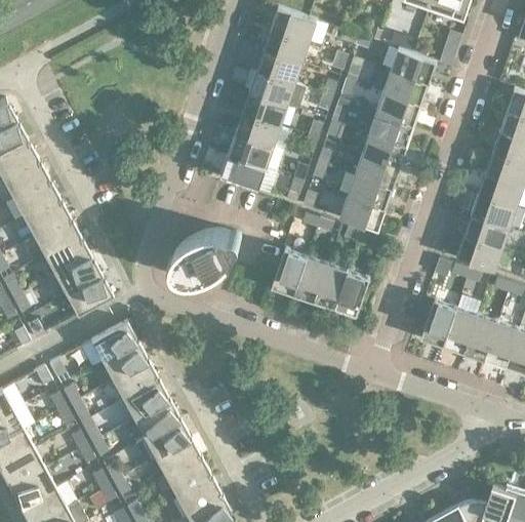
[(404,0),(429,8),(431,0),(404,0)]
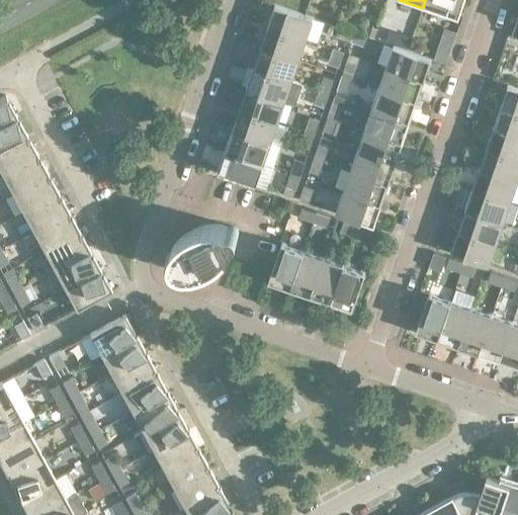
[(425,0),(423,8),(458,20),(464,0),(425,0)]
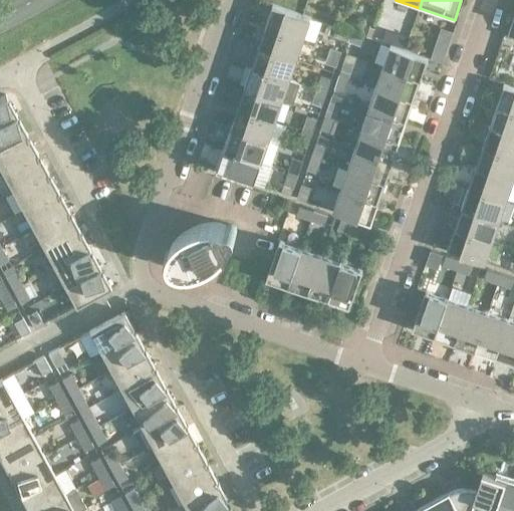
[(272,7),(265,28),(303,41),(310,20),(272,7)]
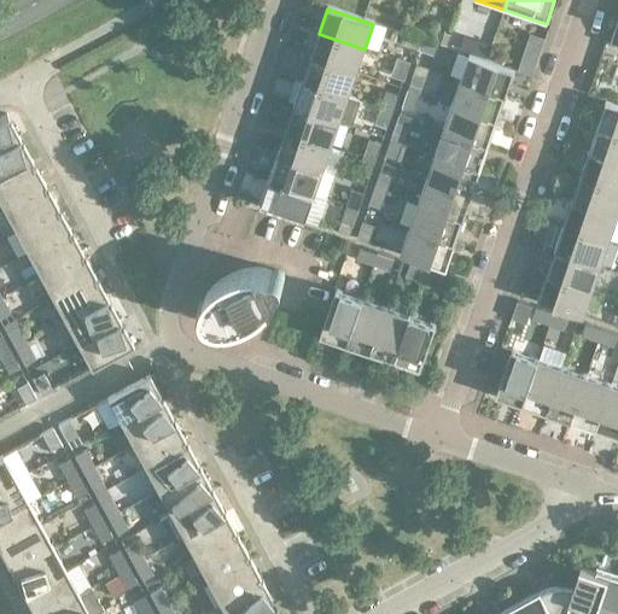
[(365,50),(319,34),(310,59),(356,75),(365,50)]
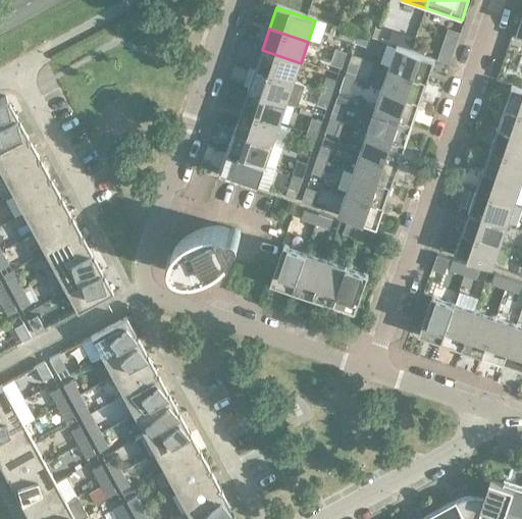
[(372,29),(368,39),(370,39),(376,41),(379,32),(372,29)]
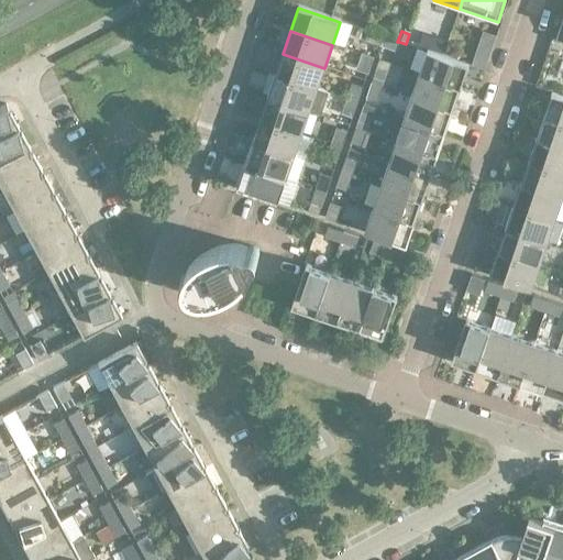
[(365,43),(379,47),(384,37),(368,32),(365,43)]
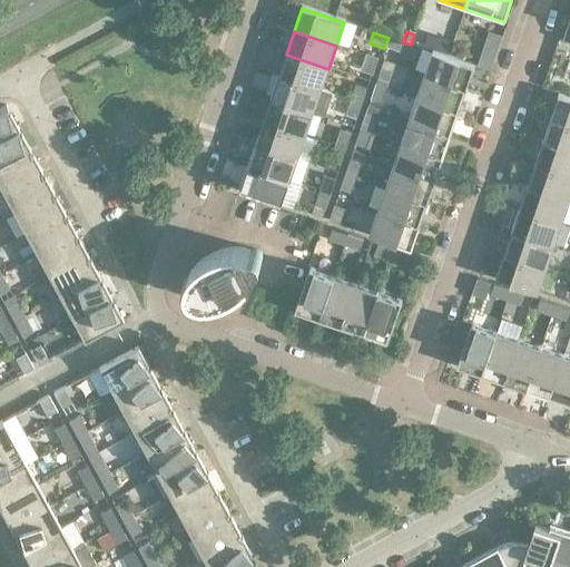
[(402,42),(389,38),(384,48),(400,54),(404,42),(402,42)]
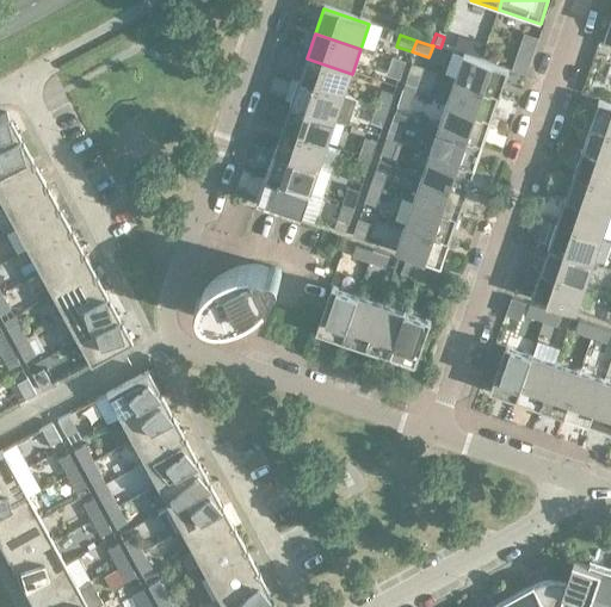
[(468,42),(464,54),(480,59),(483,48),(468,42)]
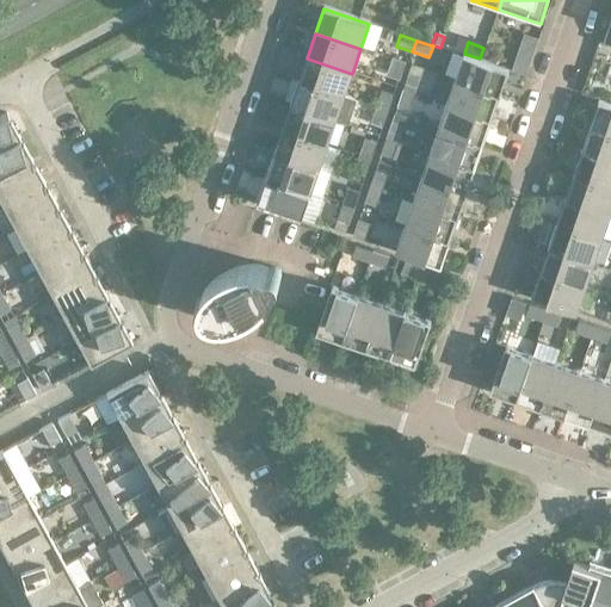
[(464,56),(455,81),(500,97),(508,72),(464,56)]
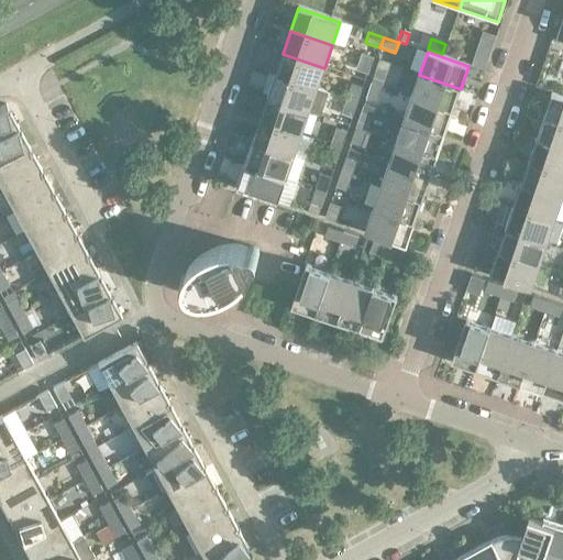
[(324,68),(283,54),(275,76),(317,90),(324,68)]
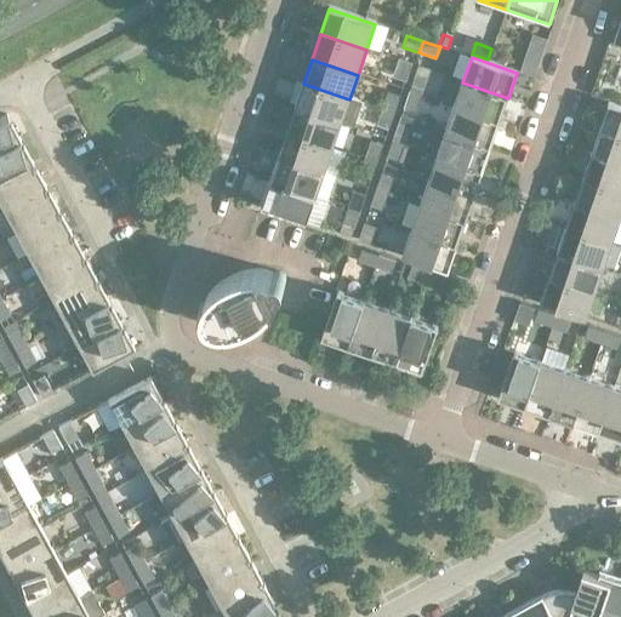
[(393,78),(405,83),(411,66),(399,61),(393,78)]
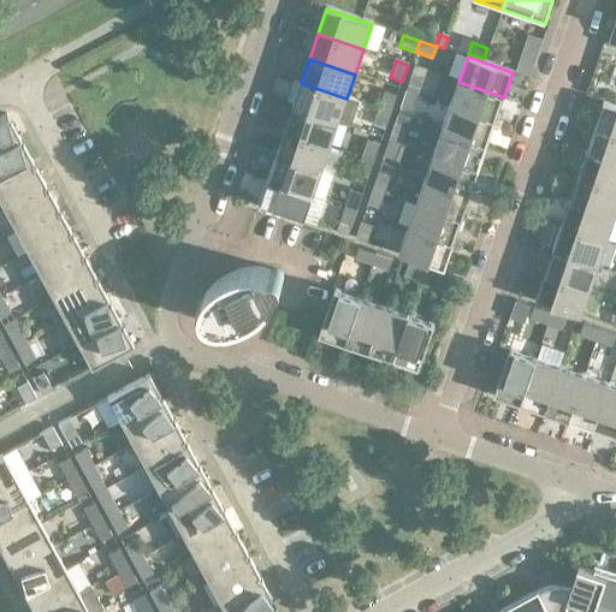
[(424,79),(412,75),(406,91),(418,95),(424,79)]
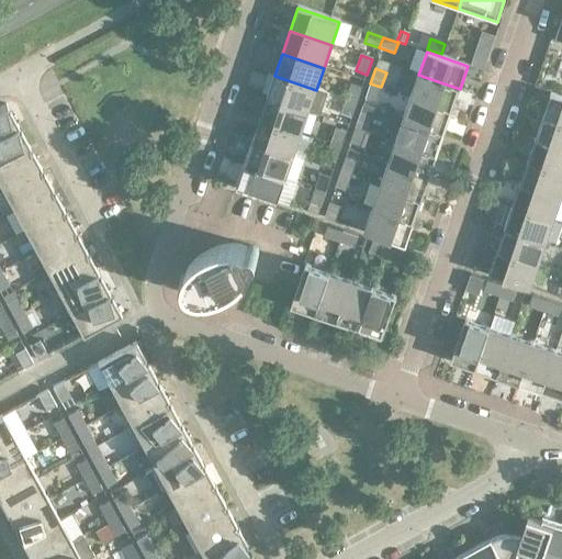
[(460,89),(418,75),(411,98),(452,112),(460,89)]
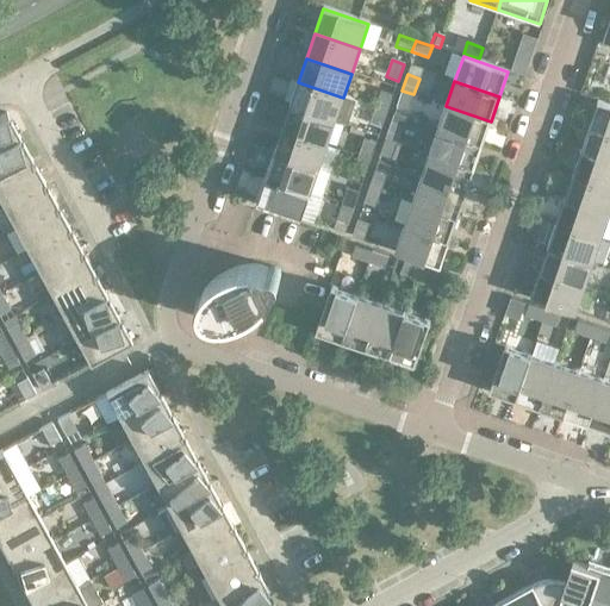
[(343,98),(298,82),(290,107),(335,122),(343,98)]
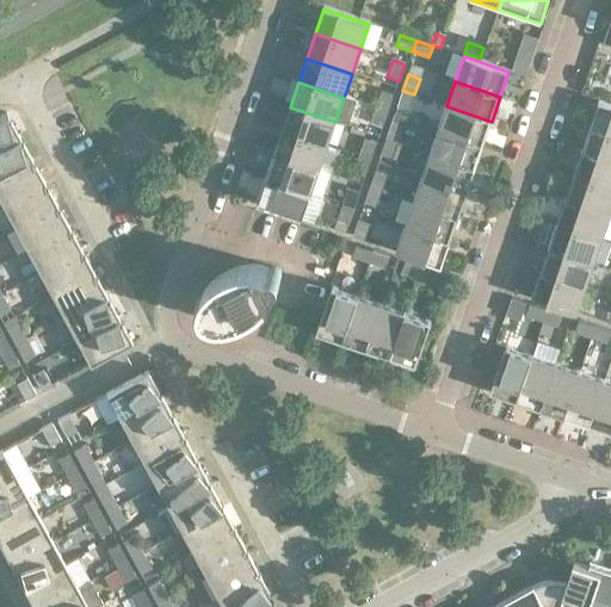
[(414,94),(402,91),(397,107),(408,111),(414,94)]
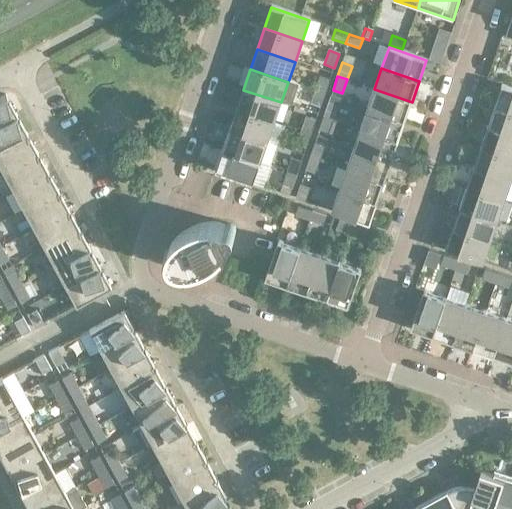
[(320,78),(315,91),(325,95),(329,81),(320,78)]
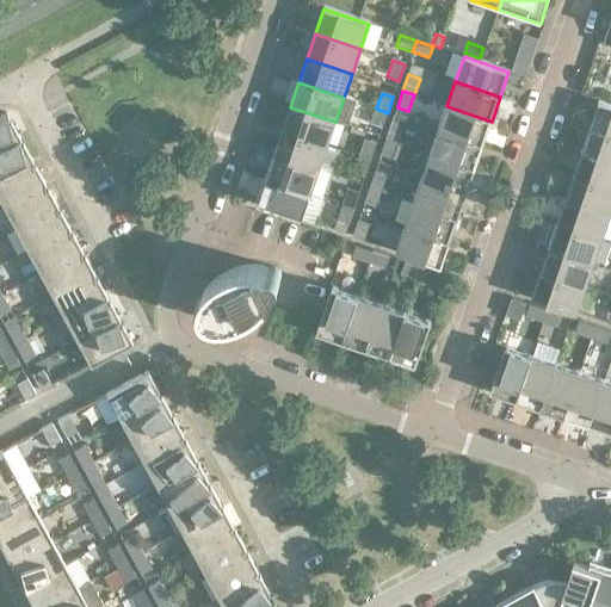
[(610,106),(598,103),(590,128),(610,135),(610,106)]
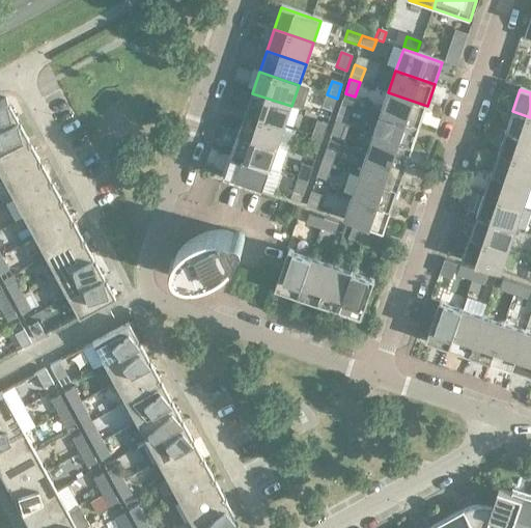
[(427,106),(388,92),(381,113),(420,127),(427,106)]
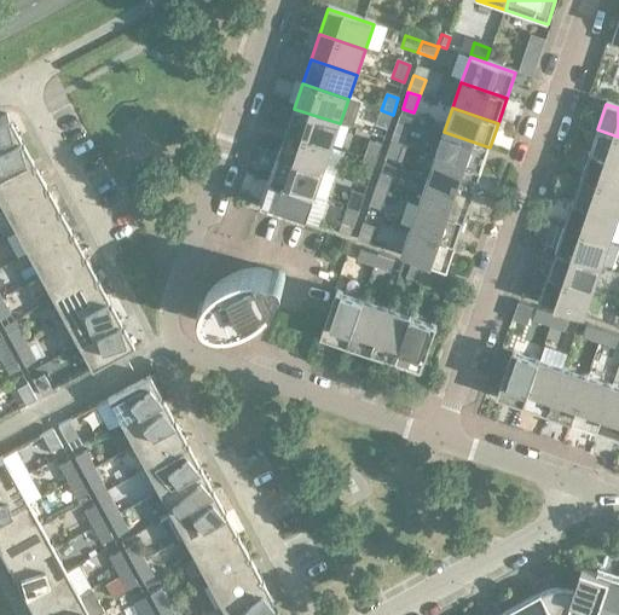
[(340,123),(294,109),(285,133),(331,149),(340,123)]
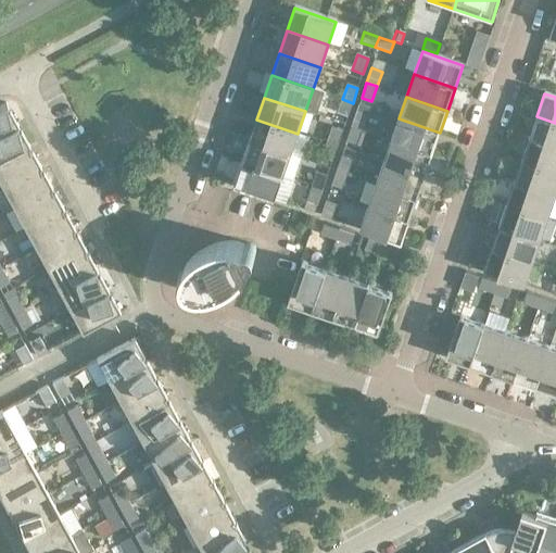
[(353,103),(342,99),(337,114),(348,117),(353,103)]
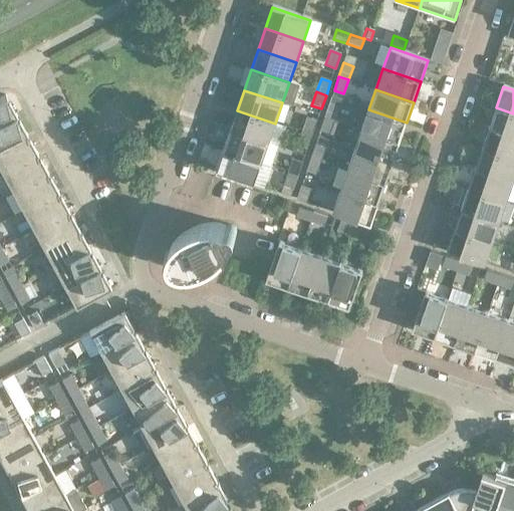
[(0,98),(0,124),(15,116),(5,96),(0,98)]
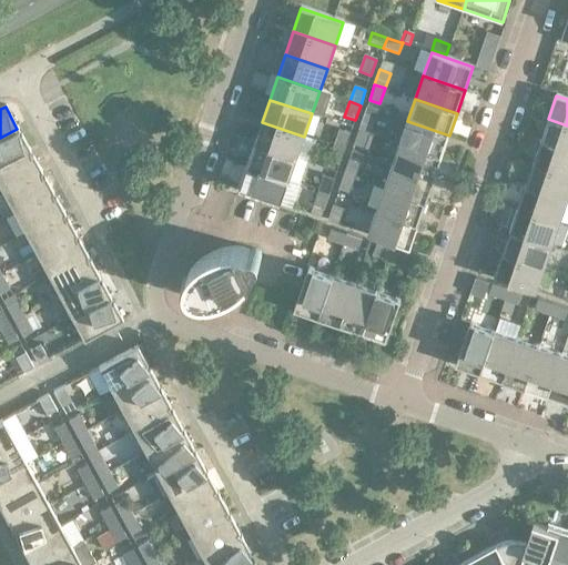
[(375,119),(364,114),(358,130),(369,133),(375,119)]
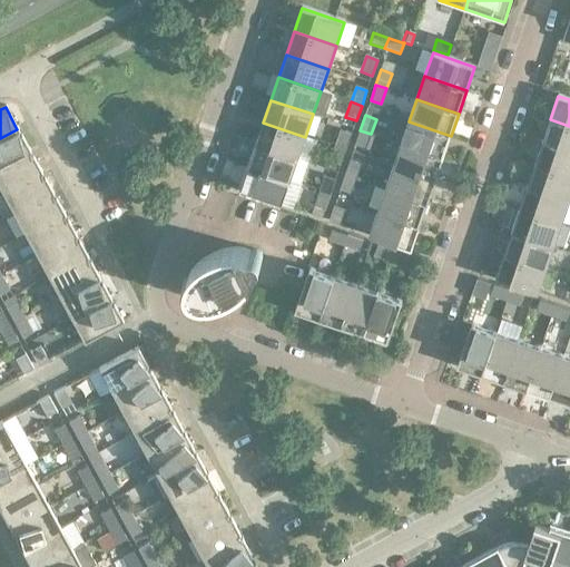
[(569,126),(550,119),(542,142),(569,150),(569,126)]
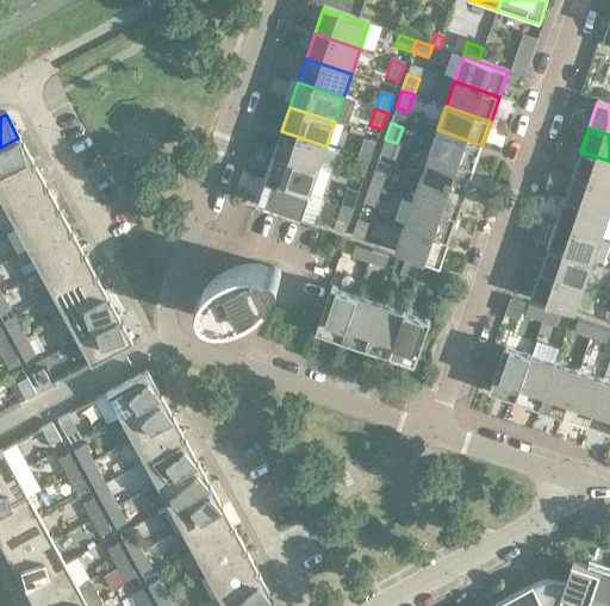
[(483,145),(437,130),(429,155),(474,170),(483,145)]
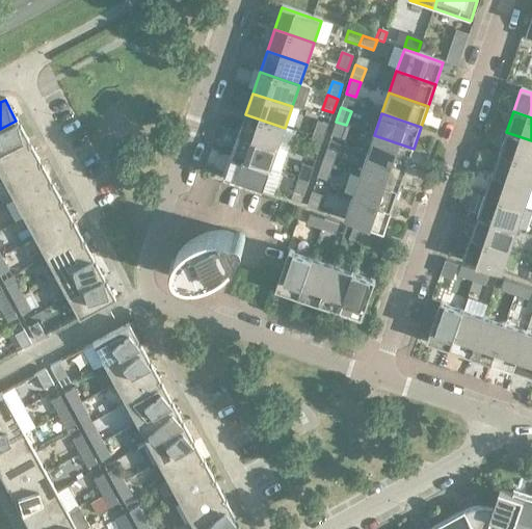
[(285,128),(245,114),(238,135),(277,149),(285,128)]
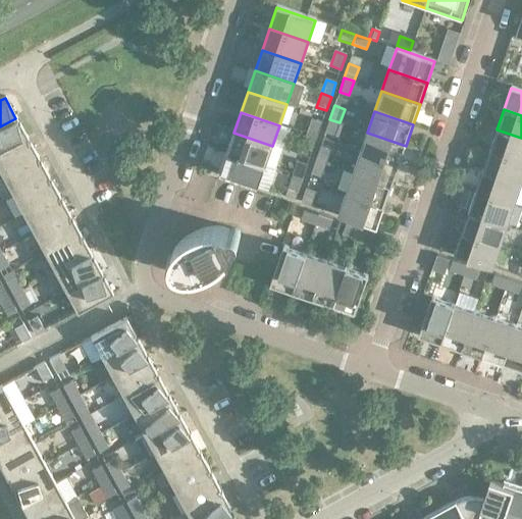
[(0,152),(27,138),(15,118),(0,126),(0,152)]
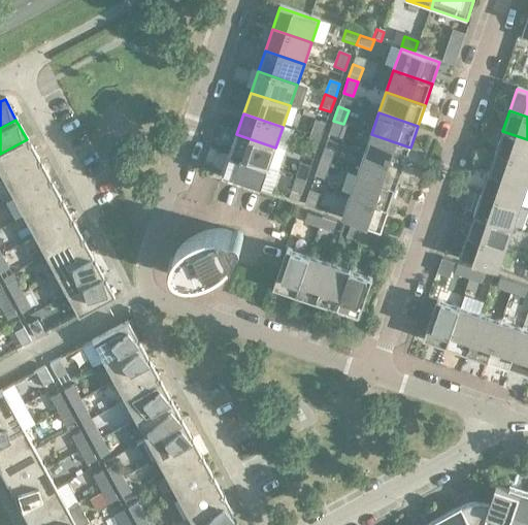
[(343,124),(333,121),(329,135),(338,138),(343,124)]
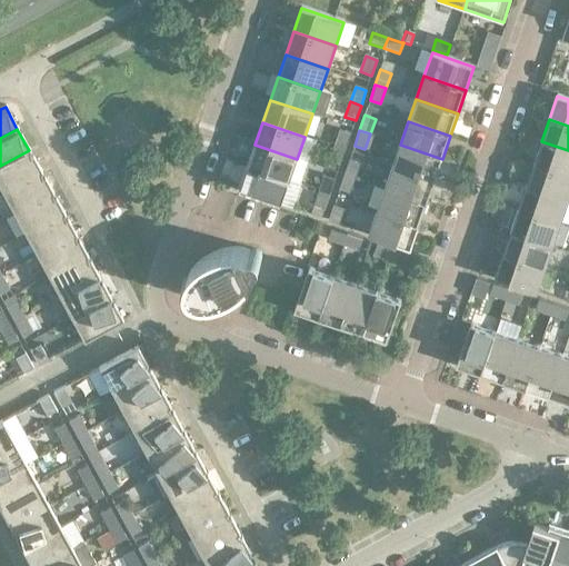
[(340,131),(335,147),(346,151),(350,136),(340,131)]
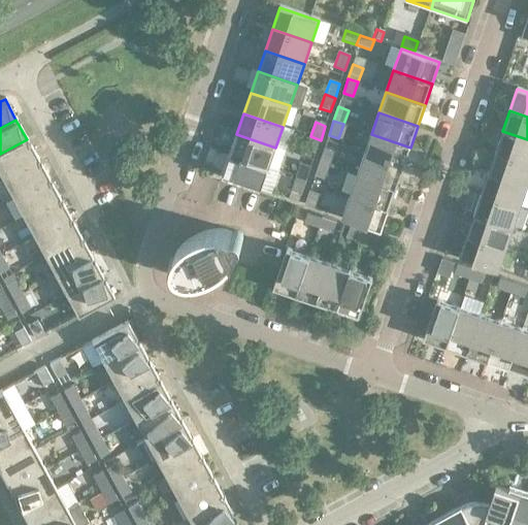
[(527,139),(502,131),(495,153),(527,163),(527,139)]
